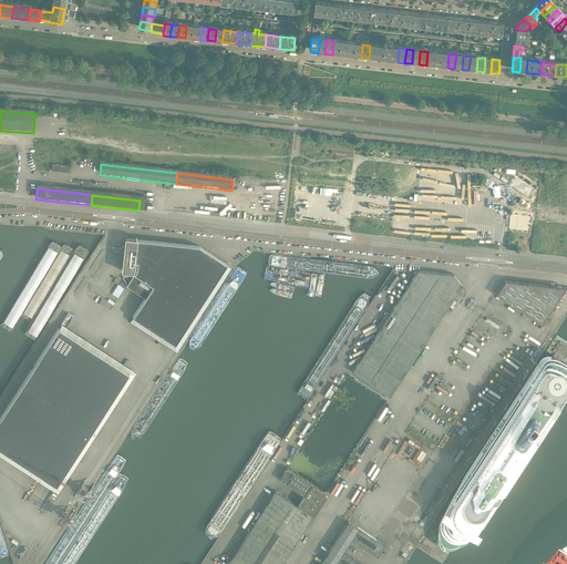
[(137,243),(137,242),(136,243),(125,242),(125,245),(125,246),(126,247),(127,248),(125,252),(124,252),(122,273),(121,274),(134,275),(134,272),(136,272),(136,274),(133,278),(132,278),(130,278),(129,278),(127,278),(126,279),(125,279),(123,280),(127,288),(126,289),(145,301),(133,320),(175,348),(227,267),(198,249),(137,243)]
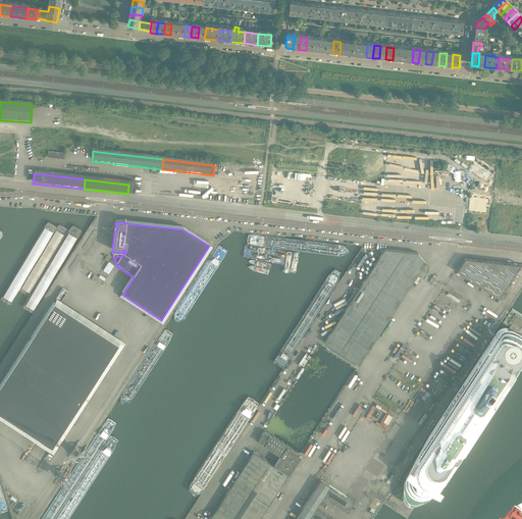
[(417,256),(385,252),(359,293),(357,291),(348,304),(351,305),(324,346),(359,368),(425,265),(417,256)]
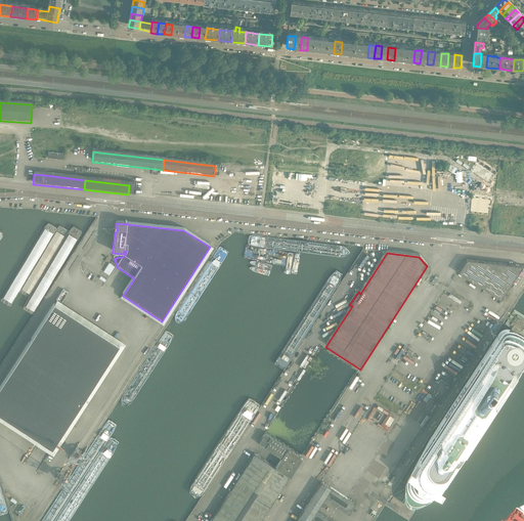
[(500,302),(518,274),(522,268),(467,262),(459,274),(476,286),(500,302)]
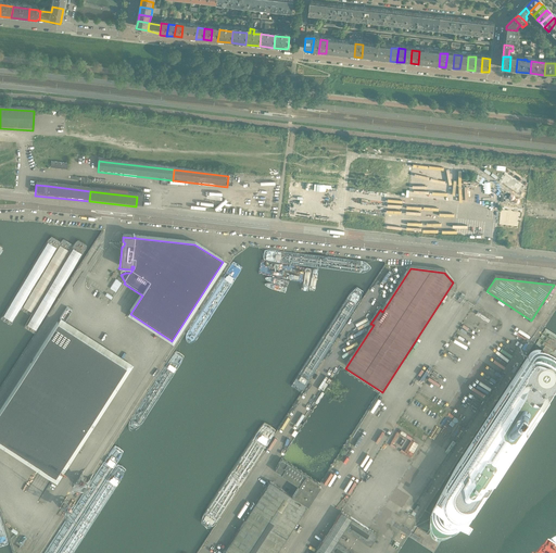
[(114,298),(122,287),(115,284),(109,294),(114,298)]
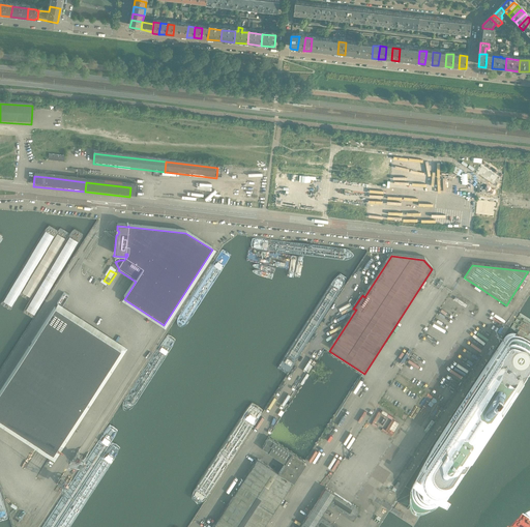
[(64,296),(57,306),(62,310),(68,299),(64,296)]
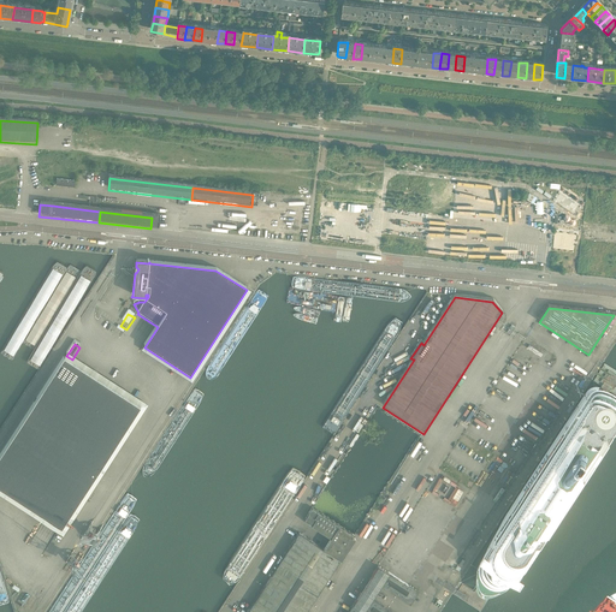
[(0,491),(61,530),(140,409),(64,360),(0,457),(0,491)]
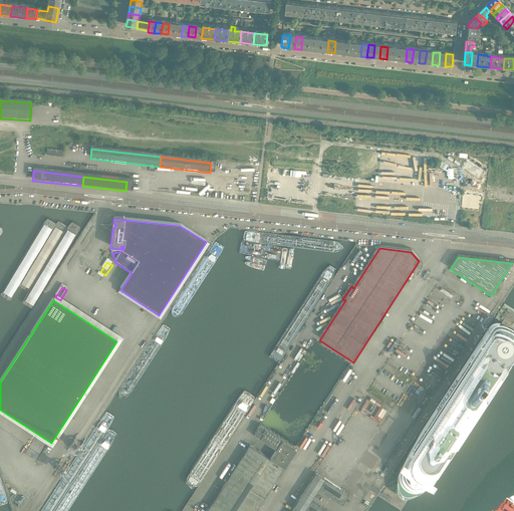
[(340,403),(358,369),(351,366),(333,399),(340,403)]
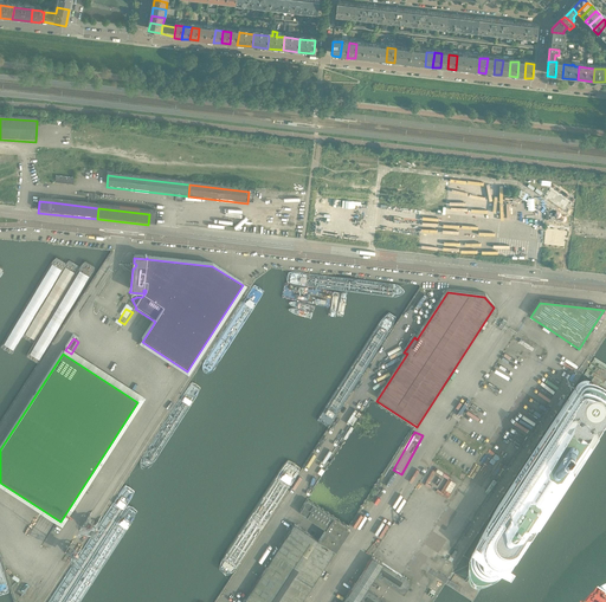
[(464,486),(474,492),(482,480),(471,473),(464,486)]
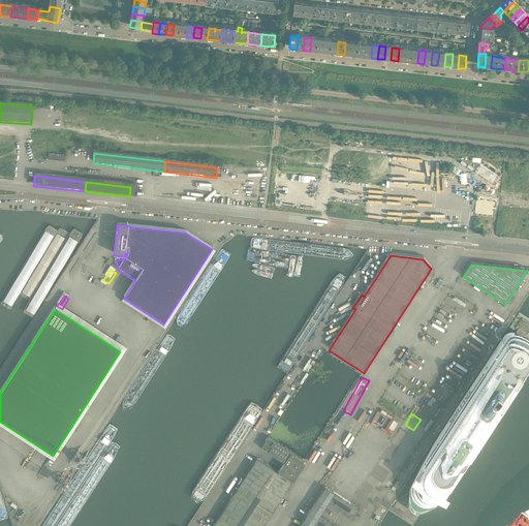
[(380,432),(385,435),(394,423),(392,422),(384,432),(382,430),(380,432)]
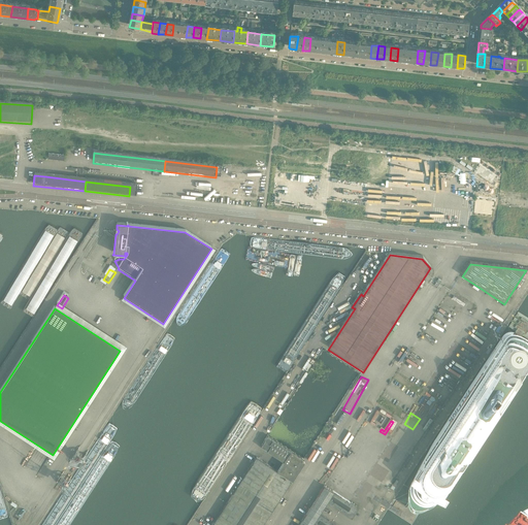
[(396,435),(409,444),(416,433),(402,424),(396,435)]
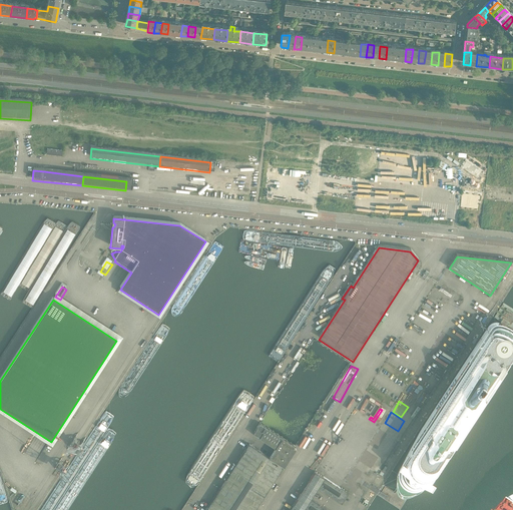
[(359,424),(369,431),(373,425),(363,418),(359,424)]
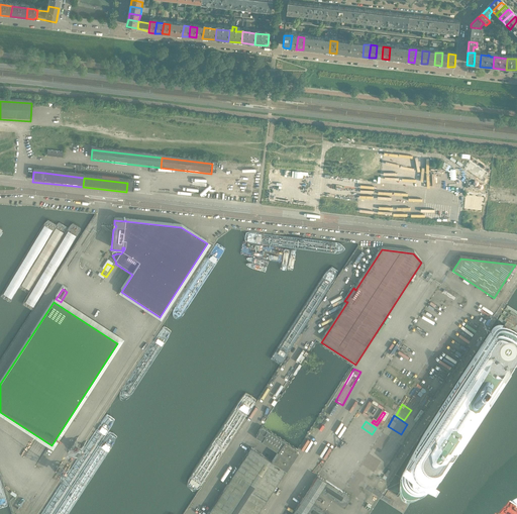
[(391,444),(396,446),(402,435),(380,422),(368,444),(385,454),(391,444)]
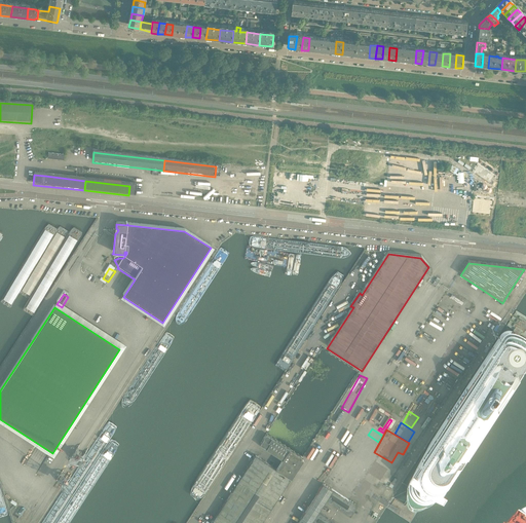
[(283,462),(275,472),(290,481),(291,482),(303,462),(265,437),(263,441),(264,441),(260,447),(283,462)]
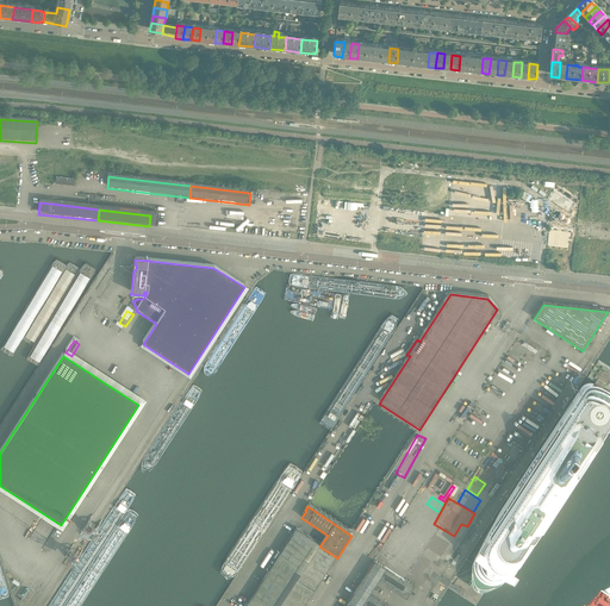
[(0,550),(10,549),(6,535),(2,536),(0,526),(0,550)]
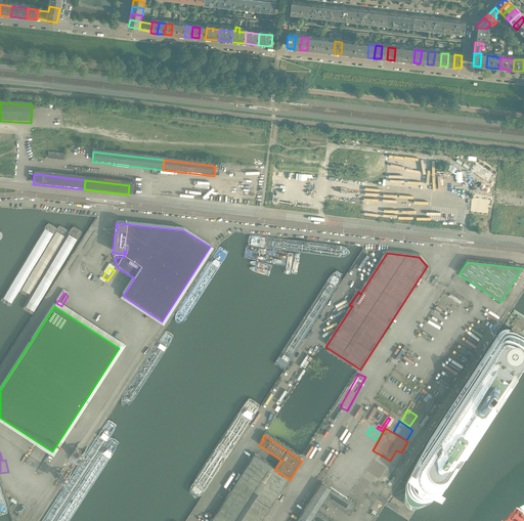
[(261,520),(289,479),(274,470),(255,457),(213,520),(261,520)]
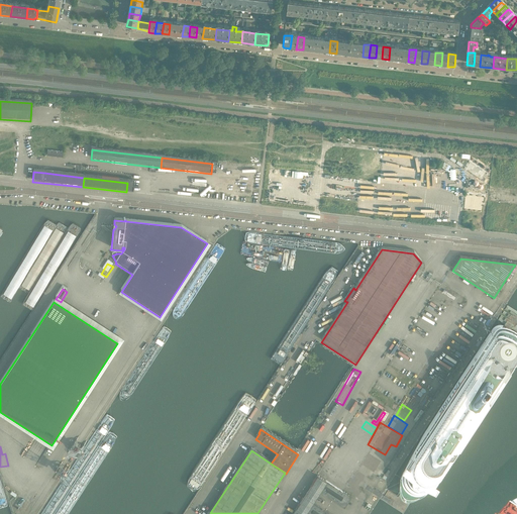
[(335,452),(329,463),(332,466),(339,455),(335,452)]
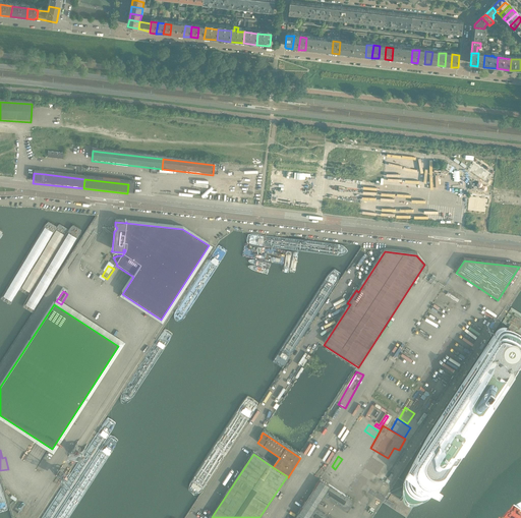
[(356,466),(380,480),(387,470),(362,456),(356,466)]
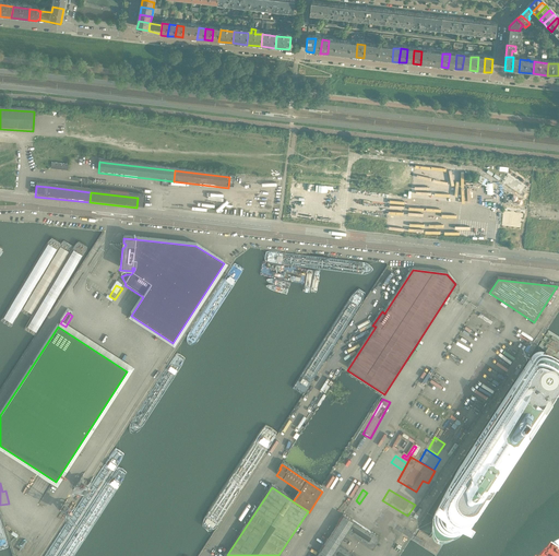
[(358,521),(365,510),(353,504),(346,515),(358,521)]
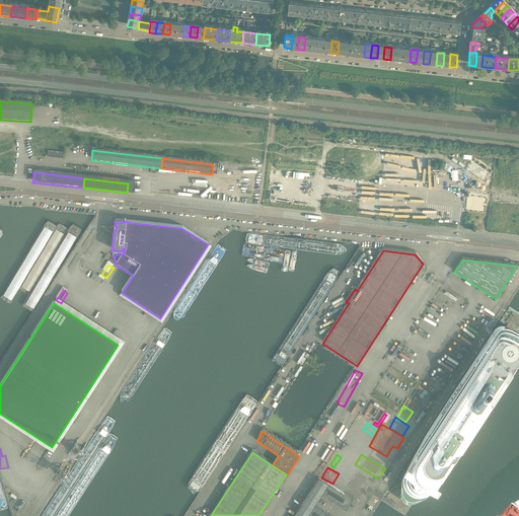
[(358,468),(352,478),(371,491),(377,480),(358,468)]
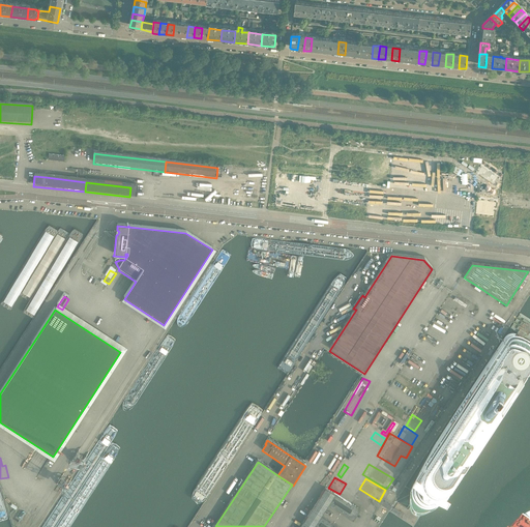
[(4,493),(11,490),(8,482),(2,485),(4,493)]
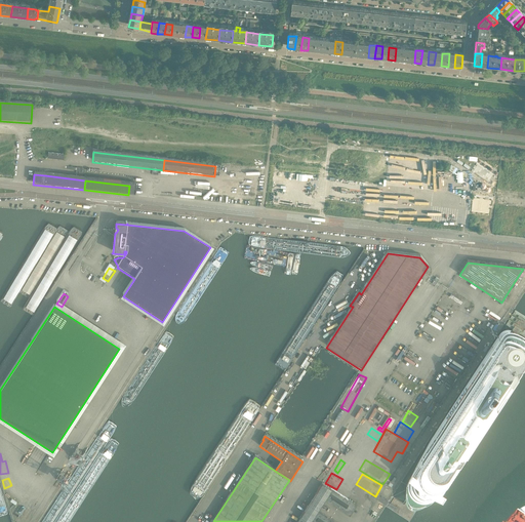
[(356,487),(354,490),(342,483),(337,491),(364,508),(371,496),(356,487)]
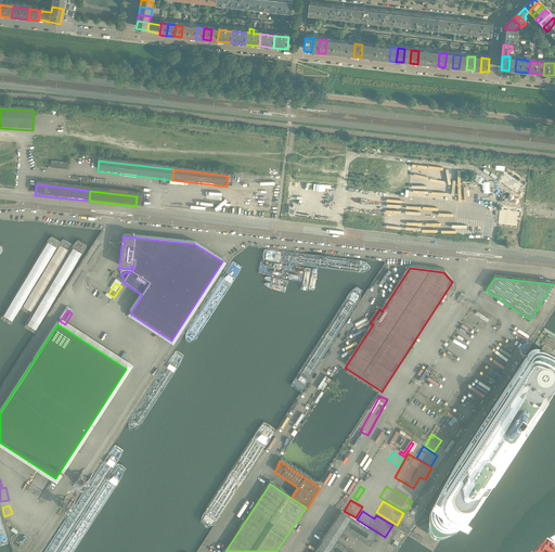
[(10,529),(22,525),(17,513),(4,517),(10,529)]
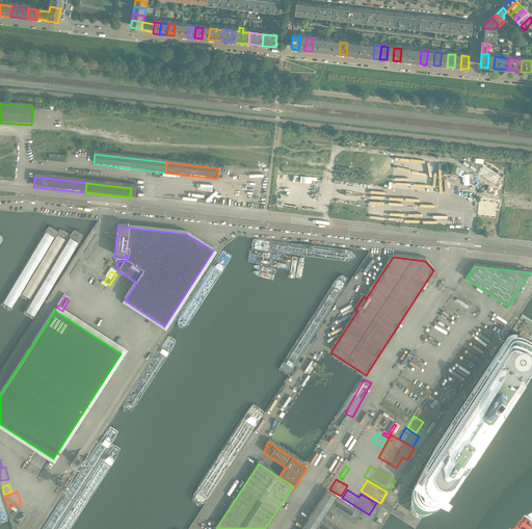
[(326,492),(312,514),(304,526),(309,528),(333,528),(321,521),(328,509),(354,526),(362,514),(353,509),(352,509),(326,492)]
